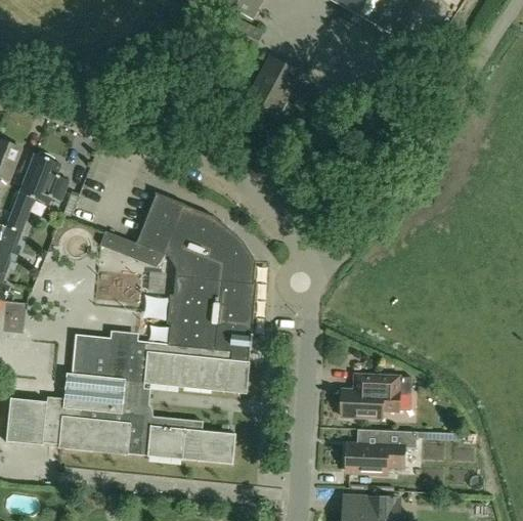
[(388,30),(403,0),(339,0),(338,2),(388,30)]
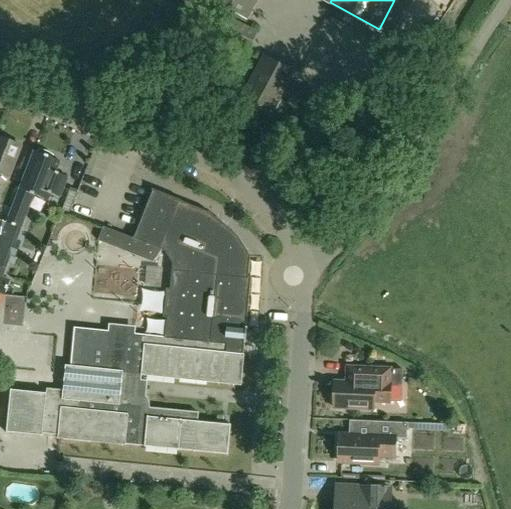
[(259,29),(232,16),(221,38),(248,51),(259,29)]
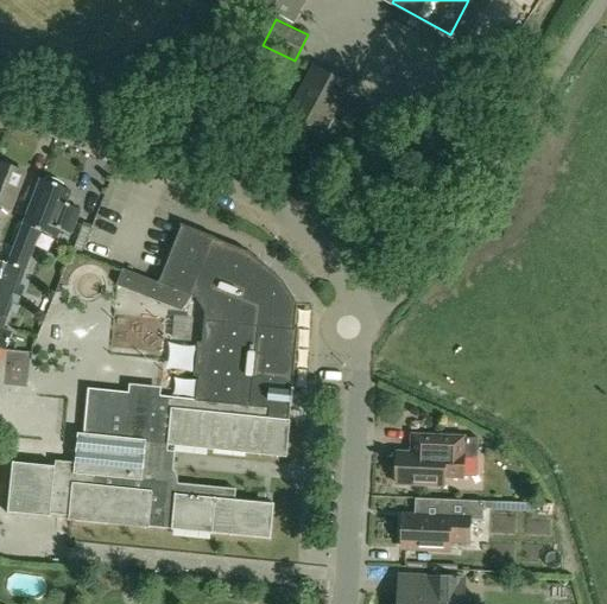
[(347,83),(314,65),(286,114),(321,133),(347,83)]
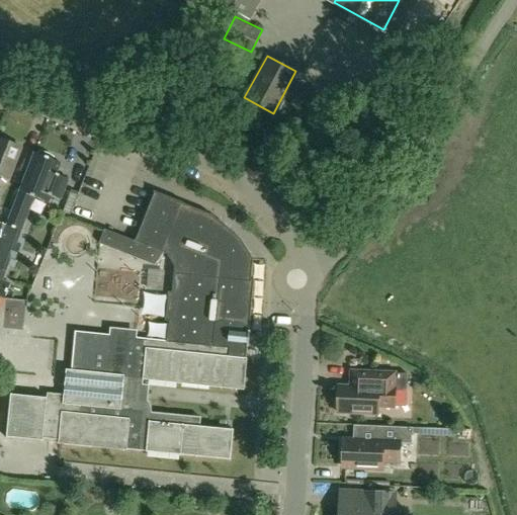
[(0,172),(9,176),(21,146),(0,137),(0,172)]
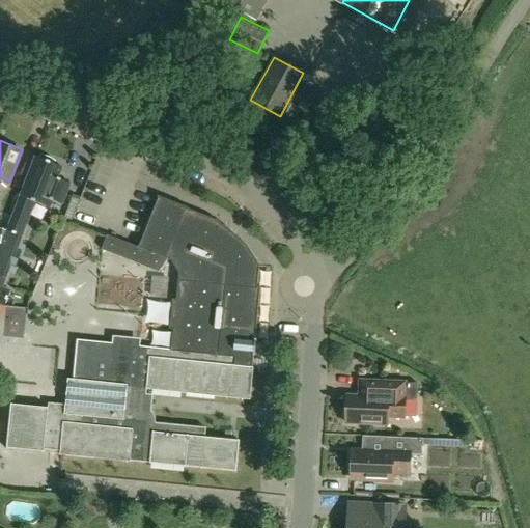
[(57,176),(61,165),(53,162),(54,159),(50,156),(46,155),(40,154),(39,157),(34,155),(6,228),(21,234),(34,199),(49,205),(52,198),(61,202),(70,182),(57,176)]
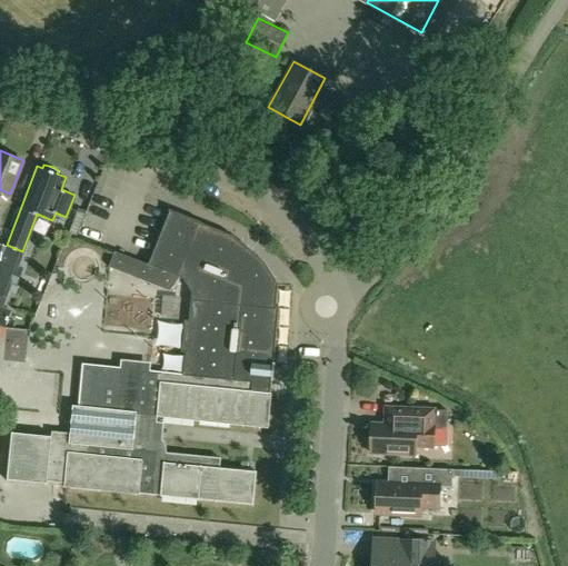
[(267,426),(270,391),(279,306),(275,306),(278,283),(265,260),(249,248),(249,247),(239,239),(239,240),(230,234),(200,221),(200,220),(169,208),(147,262),(115,249),(108,265),(169,289),(180,276),(183,278),(192,291),(189,319),(185,319),(183,333),(182,337),(181,350),(186,351),(182,373),(140,368),(140,359),(120,358),(120,366),(81,361),(77,404),(71,404),(69,432),(51,429),(51,434),(10,430),(6,478),(46,483),(46,479),(63,480),(63,484),(137,492),(150,493),(159,494),(251,504),(255,470),(218,467),(219,456),(165,450),(165,445),(162,439),(159,436),(153,435),(156,415),(267,426)]
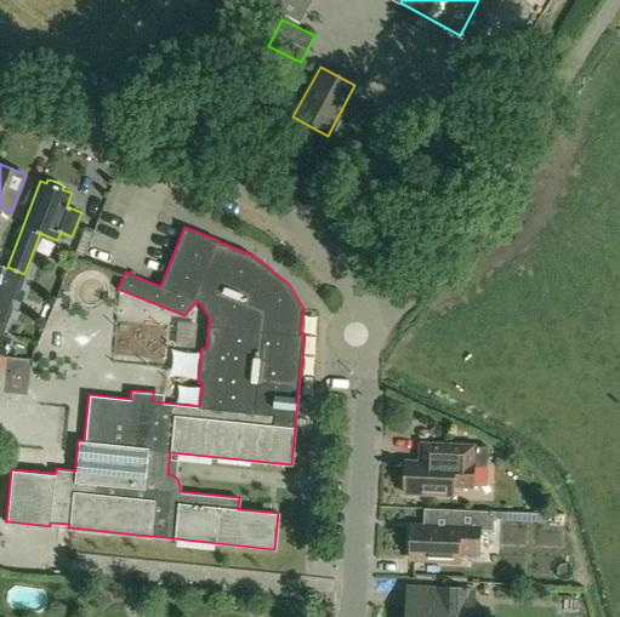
[(0,310),(9,315),(24,274),(7,267),(0,285),(0,310)]
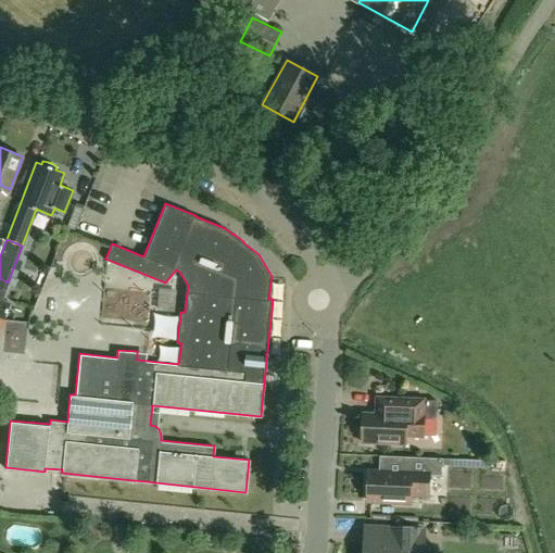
[(8,283),(0,278),(0,316),(4,318),(10,302),(1,299),(8,283)]
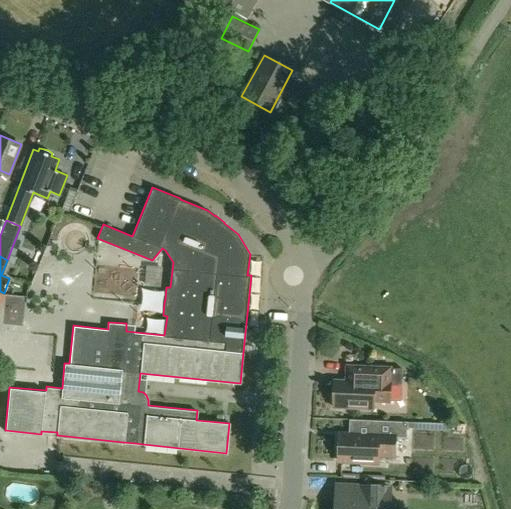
[(390,383),(401,383),(401,367),(368,365),(367,381),(333,379),(332,405),(372,407),(373,399),(389,400),(390,383)]
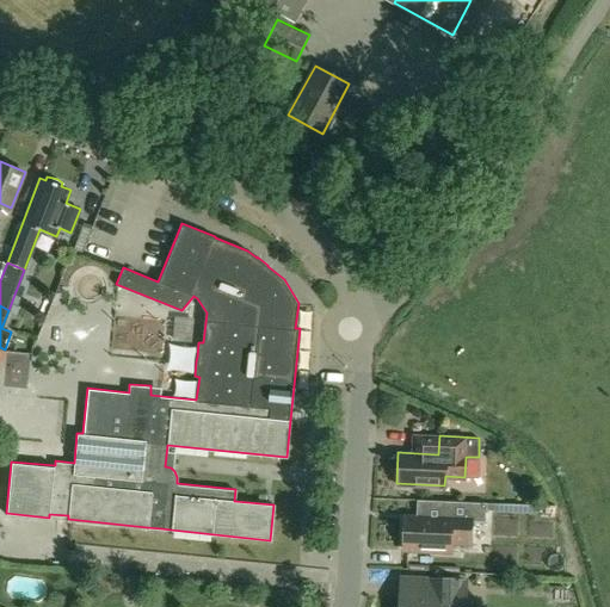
[(444,500),(443,518),(404,516),(402,547),(450,549),(450,540),(469,540),(470,520),(484,520),(485,501),(444,500)]
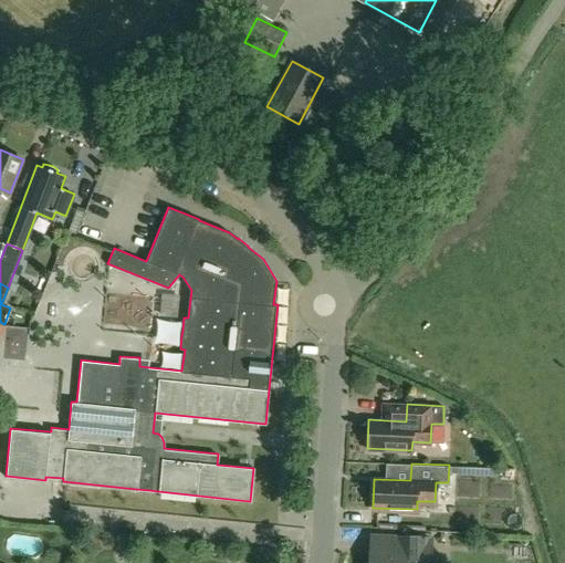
[(401,551),(370,550),(369,562),(421,562),(422,553),(429,553),(430,538),(395,537),(395,538),(403,538),(401,551)]
